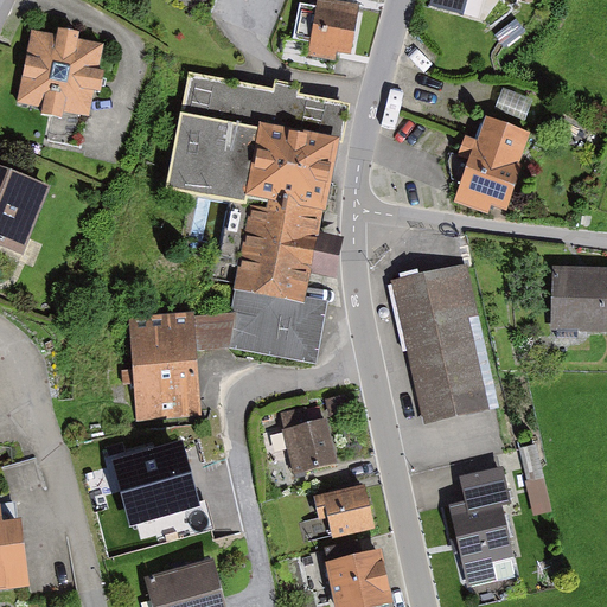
[(359,4),(332,0),(315,0),(315,7),(300,5),(295,40),(311,43),(308,57),(336,61),(337,51),(352,53),(359,4)]
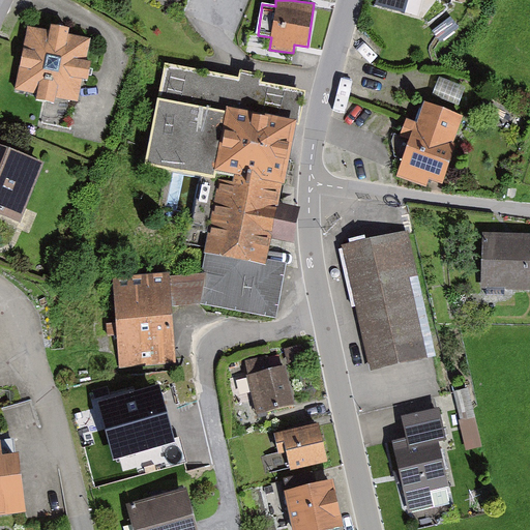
[(377,0),(376,4),(405,11),(407,0),(377,0)]
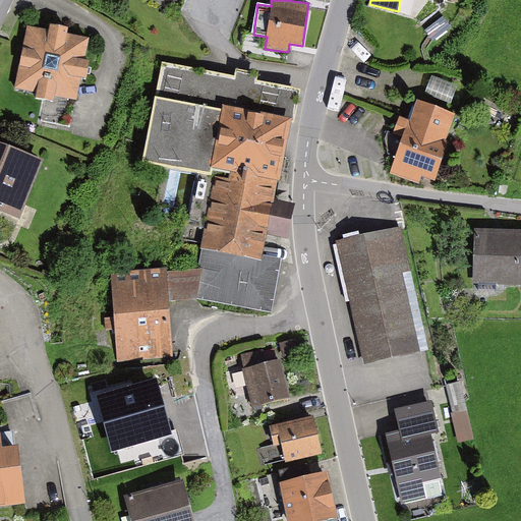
[(443,17),(424,31),(432,42),(451,29),(443,17)]
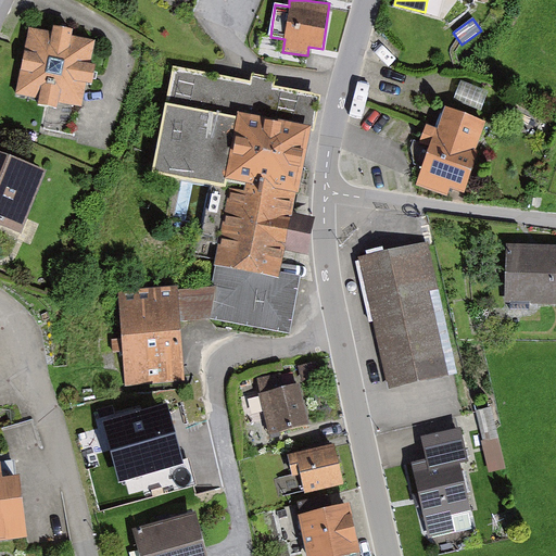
[(51,33),(29,28),(16,93),(39,98),(38,105),(59,109),(60,101),(81,105),(86,83),(92,84),(96,65),(90,64),(95,40),(71,36),(73,29),(52,26),(51,33)]
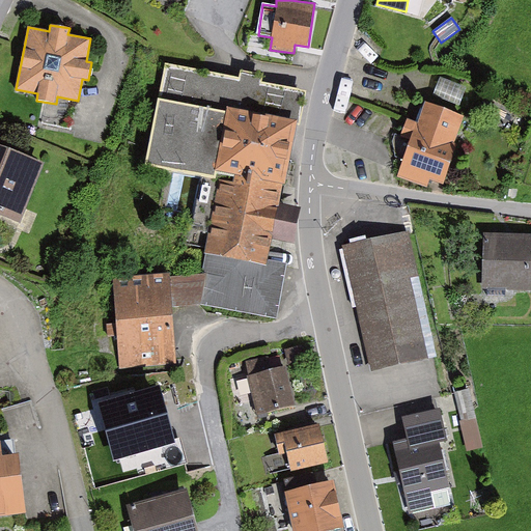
[(240,80),(167,66),(149,163),(206,173),(193,243),(210,246),(204,274),(199,305),(277,319),(287,263),(269,259),(272,239),(295,243),(301,206),(281,202),(284,186),(286,187),(304,92),(259,84),(260,77),(242,73),(240,80)]
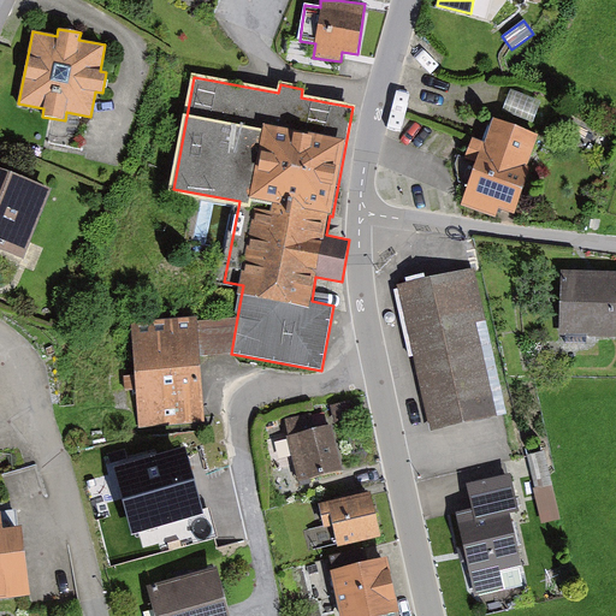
[(511,90),(504,110),(533,122),(542,102),(511,90)]
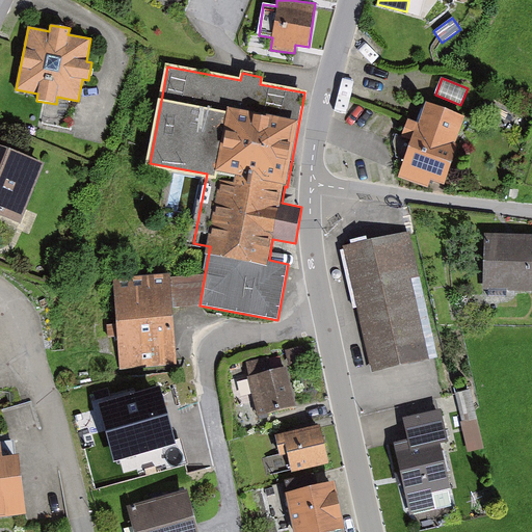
[(467,115),(425,102),(419,122),(407,117),(400,138),(410,141),(398,178),(427,187),(430,178),(444,183),(467,115)]
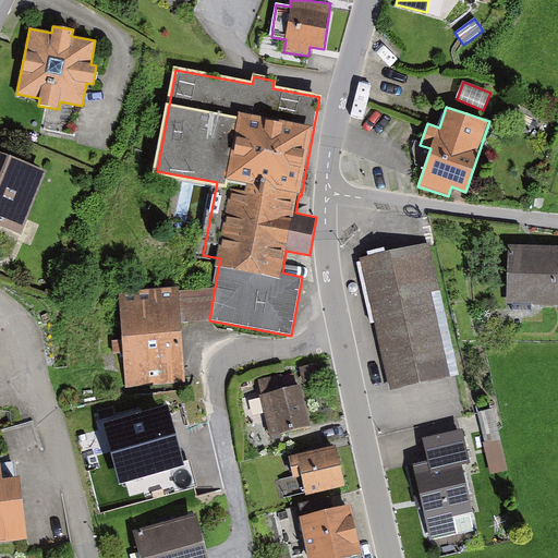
[(47,176),(0,156),(0,231),(21,240),(47,176)]
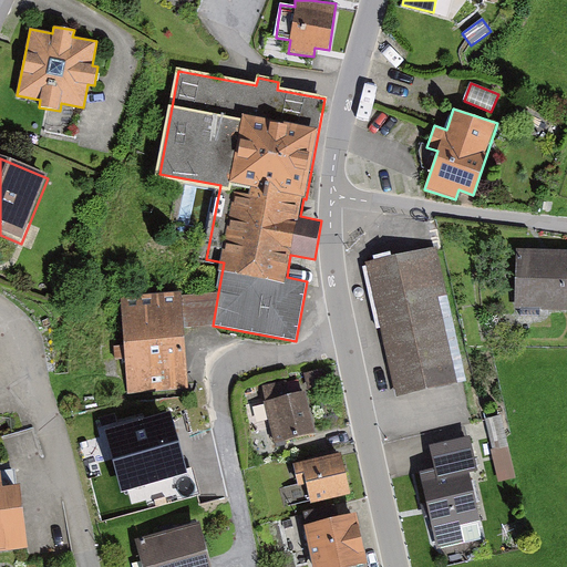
[(435,247),(367,263),(398,395),(456,382),(436,298),(446,296),(435,247)]
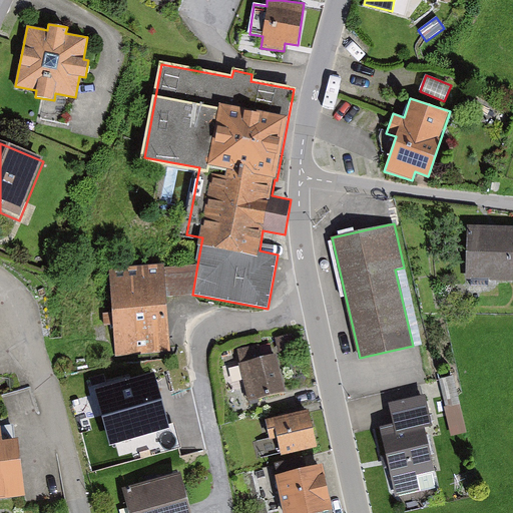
[(512,227),(467,226),(466,281),(471,281),(471,286),(487,287),(488,281),(512,281),(512,227)]
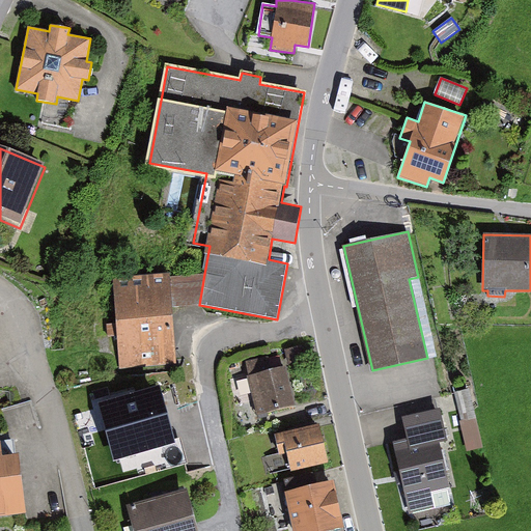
[(169,277),(168,274),(112,278),(116,324),(108,325),(109,337),(117,337),(119,369),(176,365),(171,308),(169,277)]
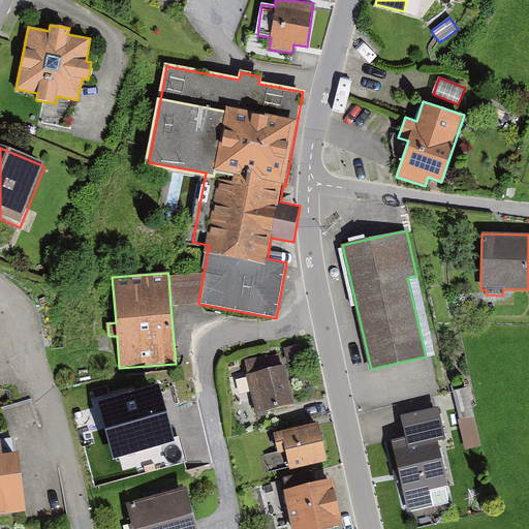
[(204,273),(168,276),(170,307),(198,304),(204,273)]
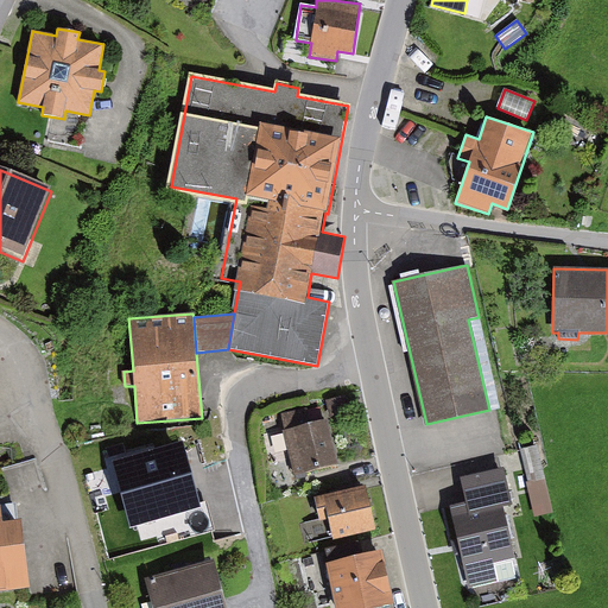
[(344,397),(327,400),(330,416),(348,412),(344,397)]
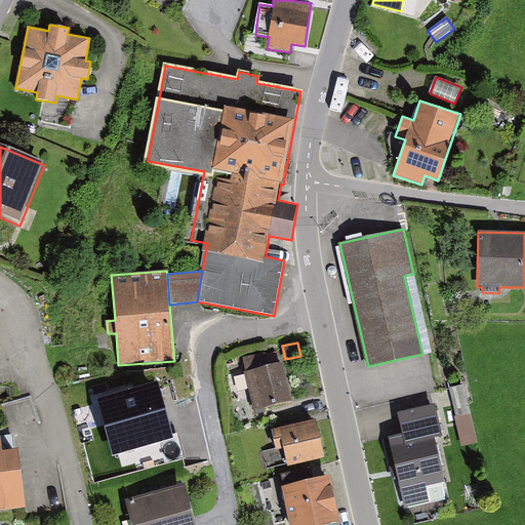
[(267,354),(243,359),(255,410),(292,401),(283,362),(269,365),(267,354)]
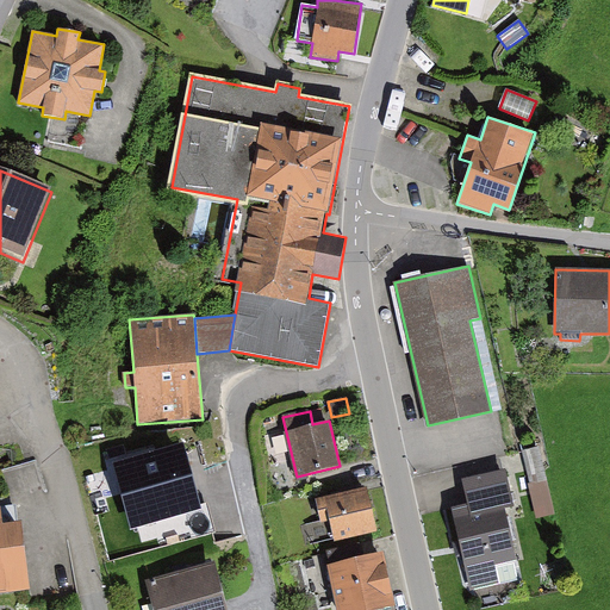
[(201,509),(184,444),(114,465),(131,528),(137,526),(201,509)]
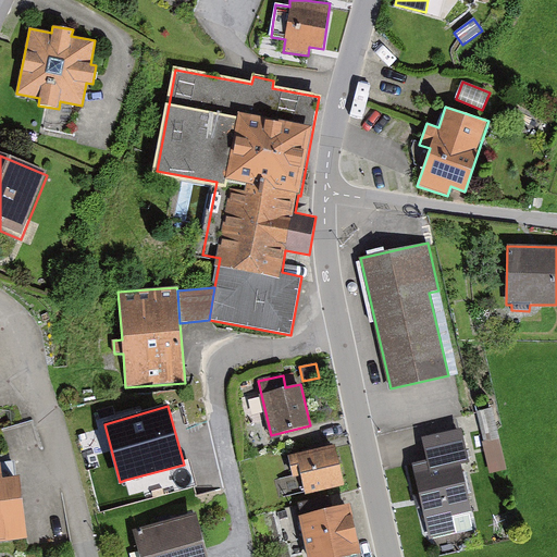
[(494,410),(477,413),(490,473),(506,470),(494,410)]
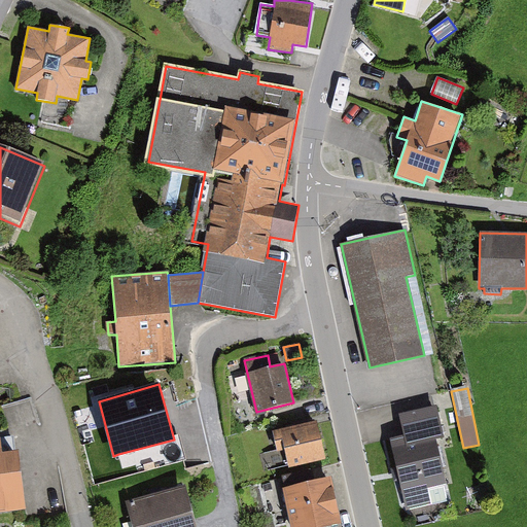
[(445,438),(437,407),(400,415),(406,437),(390,441),(406,511),(450,501),(436,441),(445,438)]
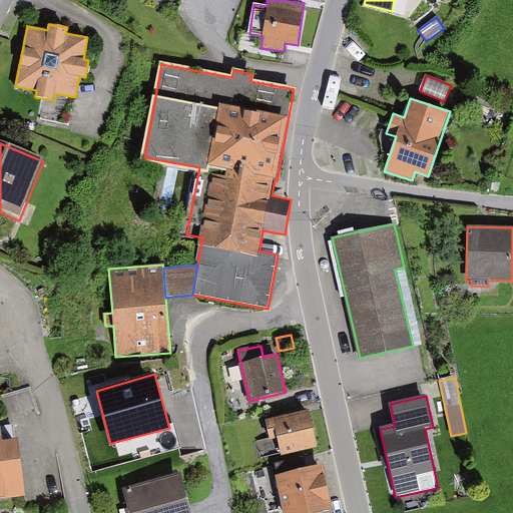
[(282,455),(317,447),(309,410),(265,419),(269,439),(278,438),(282,455)]
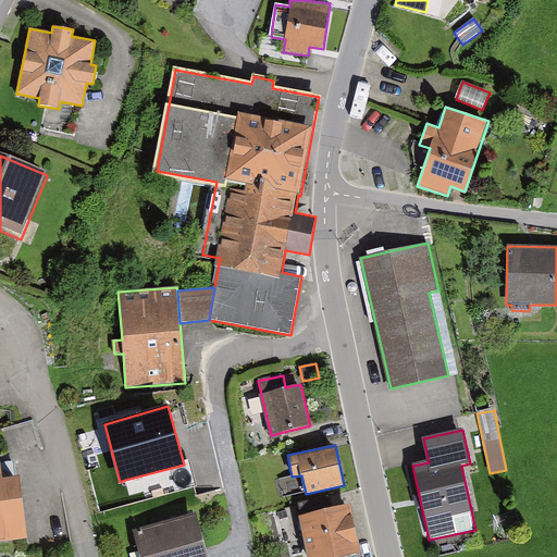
[(184,465),(125,480),(130,496),(145,492),(146,499),(197,486),(190,462),(184,465)]
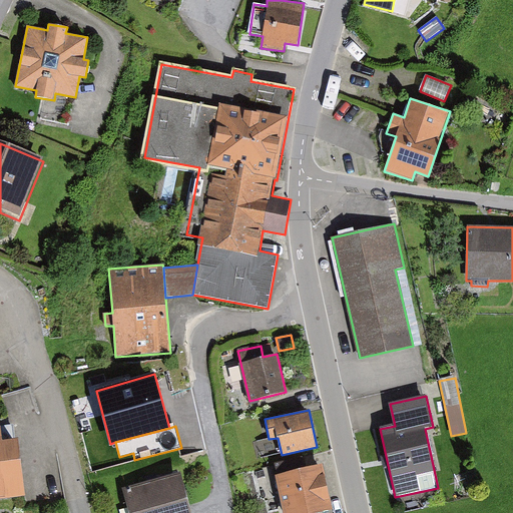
[(0,446),(0,501),(25,499),(20,445),(0,447),(0,446)]
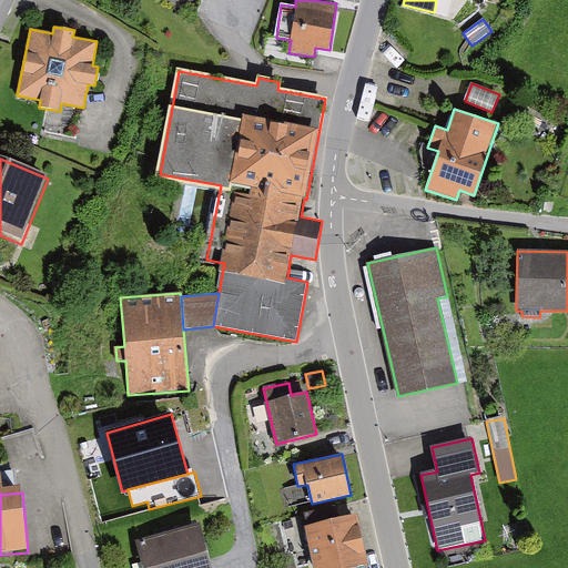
[(344,567),(366,564),(355,515),(306,525),(315,567),(344,567)]
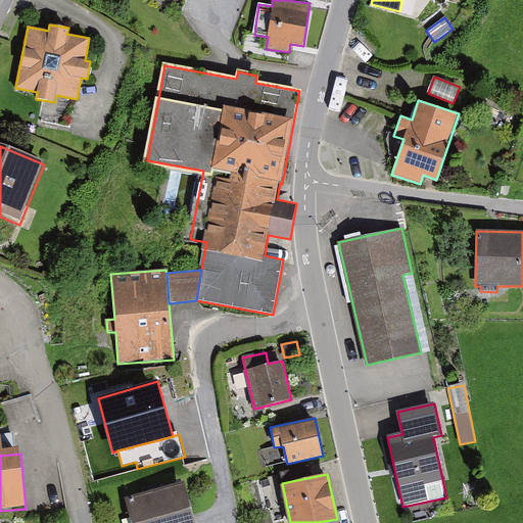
[(191,522),(182,488),(128,503),(133,522),(191,522)]
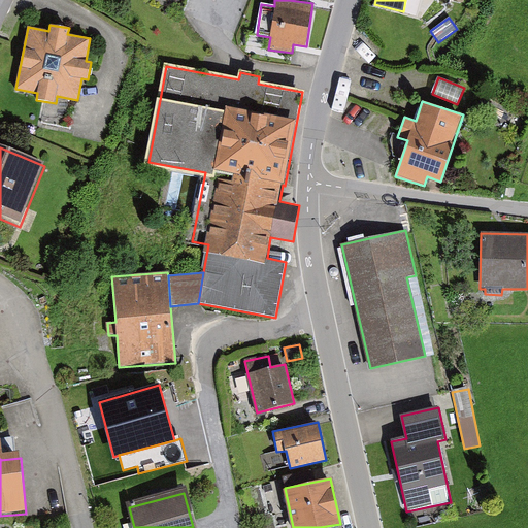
All buildings are outlined.
